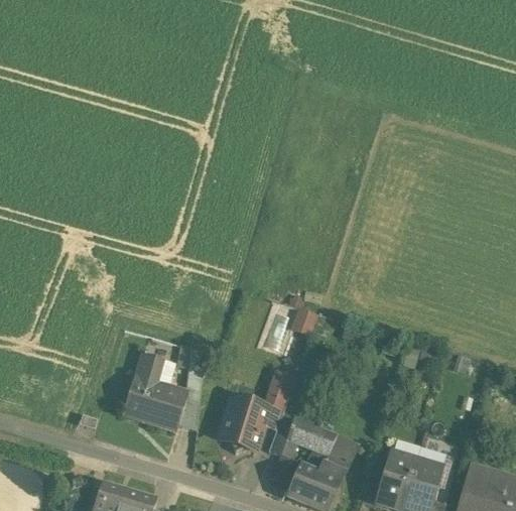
[(316,334),(319,307),(268,302),(264,346),(278,347),(279,330),(316,334)]
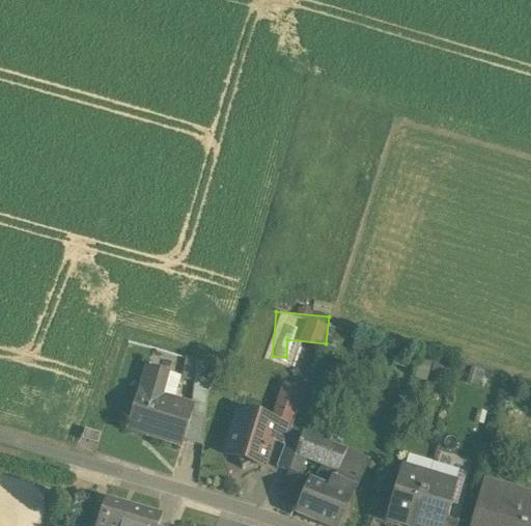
[(168,371),(147,364),(140,388),(138,388),(126,425),(151,433),(150,434),(180,443),(182,438),(190,411),(192,405),(161,394),(168,371)]
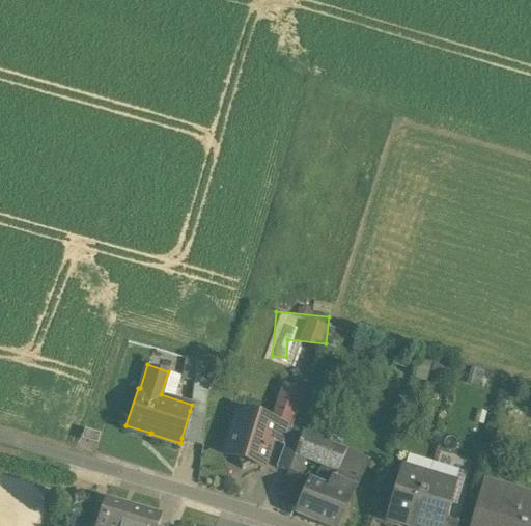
[(204,415),(190,411),(182,438),(200,443),(204,415)]
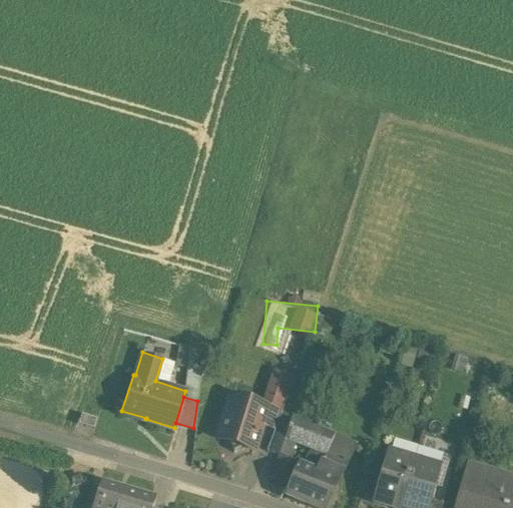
[(264,407),(229,397),(221,423),(219,424),(232,450),(242,445),(252,448),(262,421),(262,420),(262,419),(265,408),(264,407)]
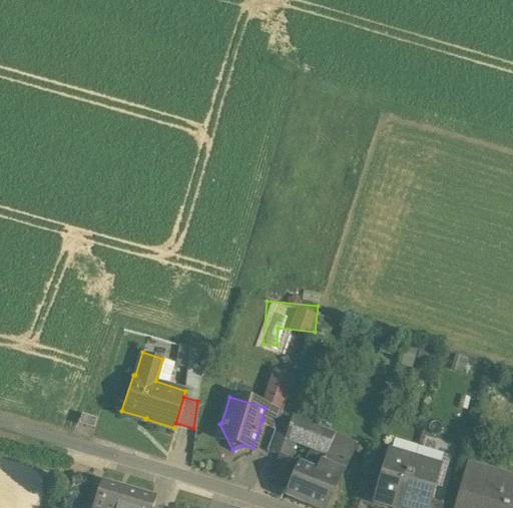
[(284,403),(267,397),(264,407),(265,408),(262,419),(262,420),(262,421),(276,425),(280,413),(284,403)]
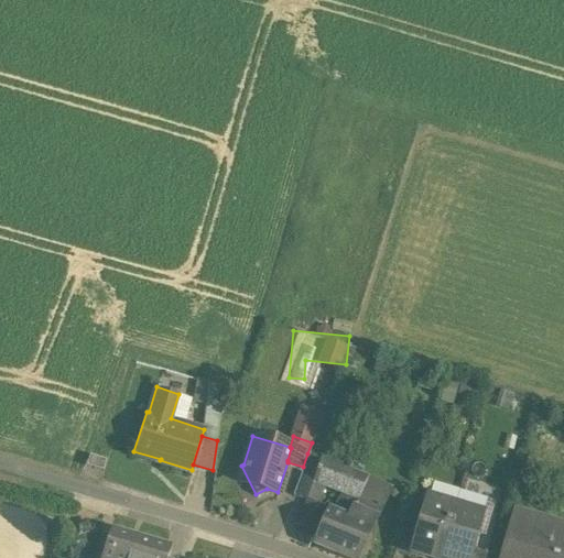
[(106,457),(89,452),(86,463),(102,468),(106,457)]
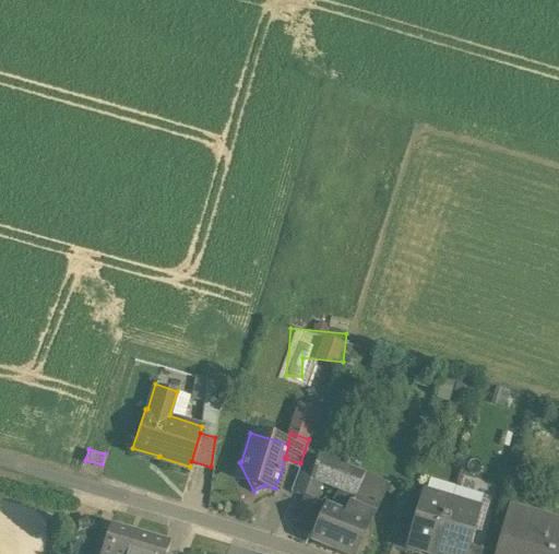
[(317,456),(305,450),(300,463),(292,488),(304,493),(307,485),(310,475),(317,456)]
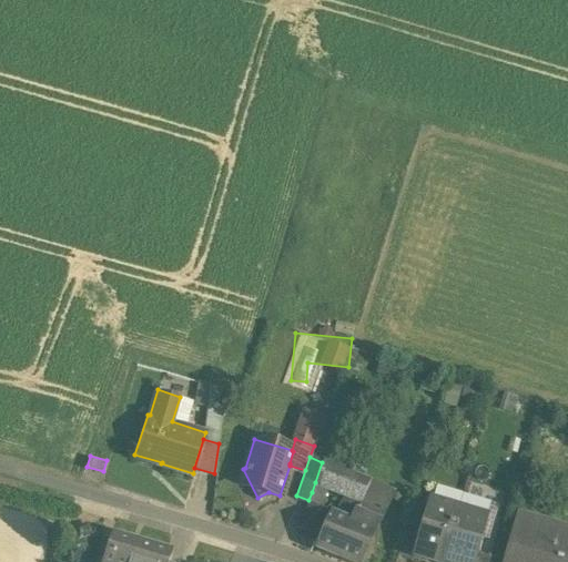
[(343,470),(322,462),(315,482),(324,487),(336,491),(343,470)]
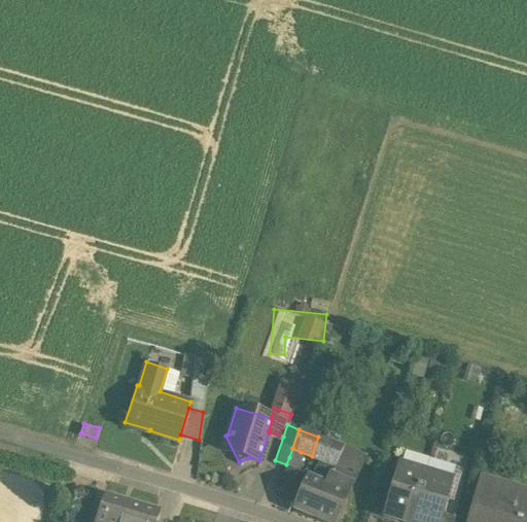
[(342,446),(318,437),(312,456),(320,460),(334,465),(342,446)]
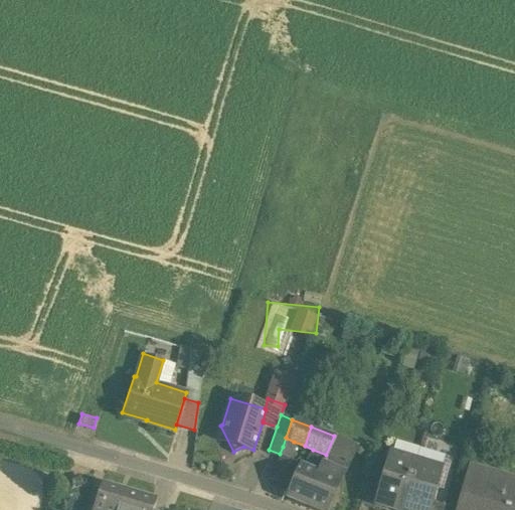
[(355,445),(334,436),(326,455),(347,463),(355,445)]
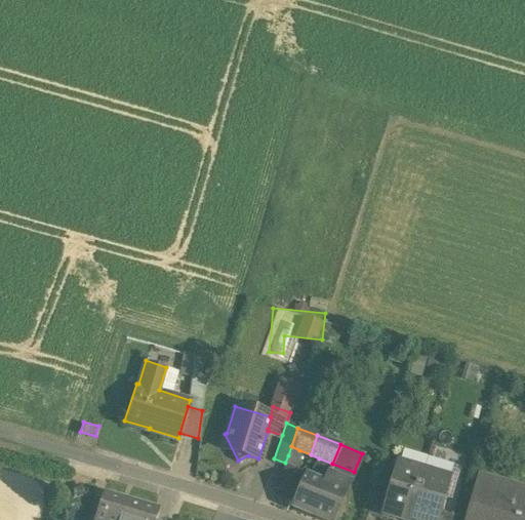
[(299,450),(291,446),(288,455),(296,458),(299,450)]
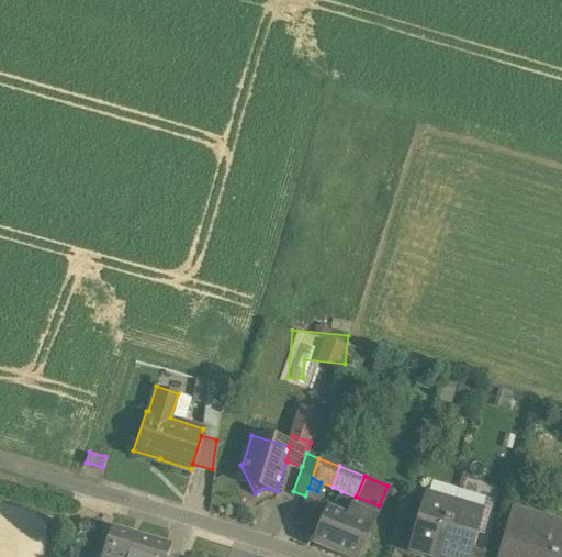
[(484,494),(457,487),(451,503),(452,503),(480,511),(484,494)]
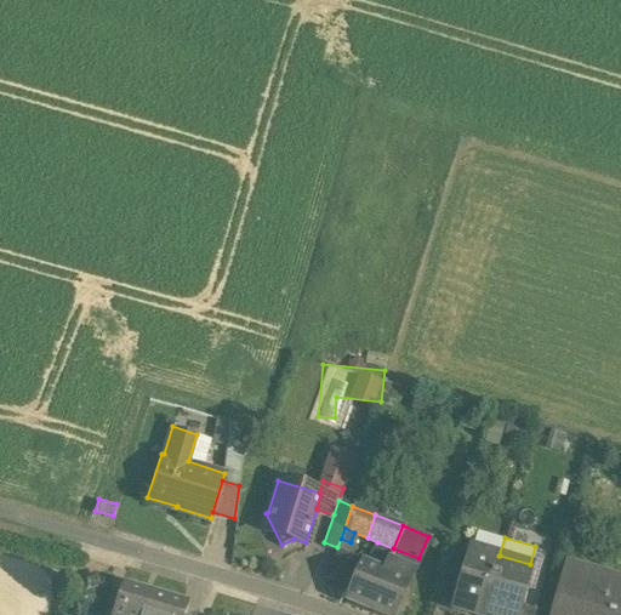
[(337,547),(329,574),(354,584),(358,573),(343,567),(351,542),(341,539),(337,547)]
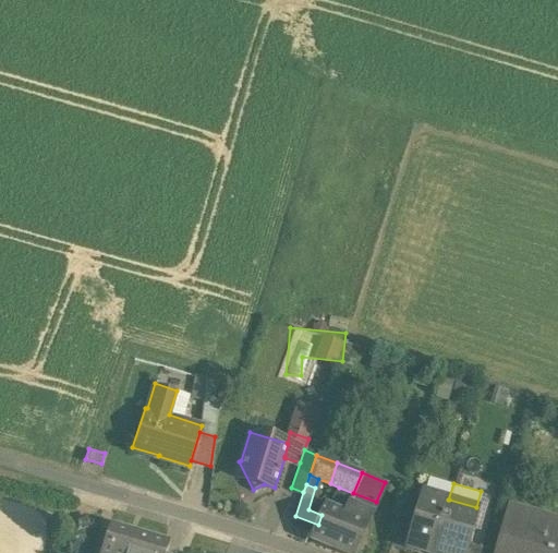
[(353,493),(339,488),(336,494),(344,499),(343,501),(348,503),(353,493)]
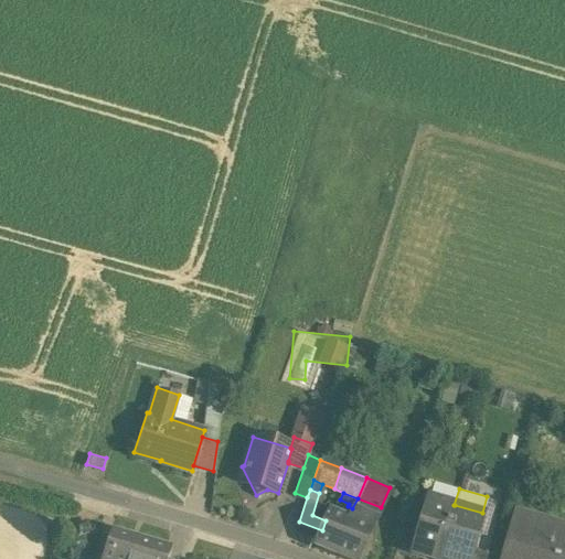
[(454,505),(427,496),(418,529),(412,551),(438,558),(439,558),(455,505),(454,505)]
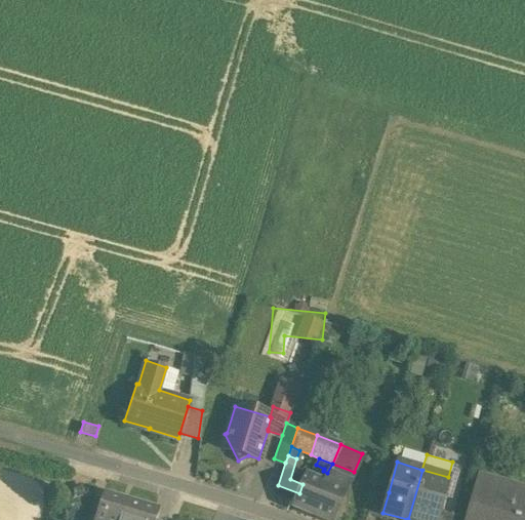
[(354,472),(332,464),(327,473),(324,482),(345,491),(354,472)]
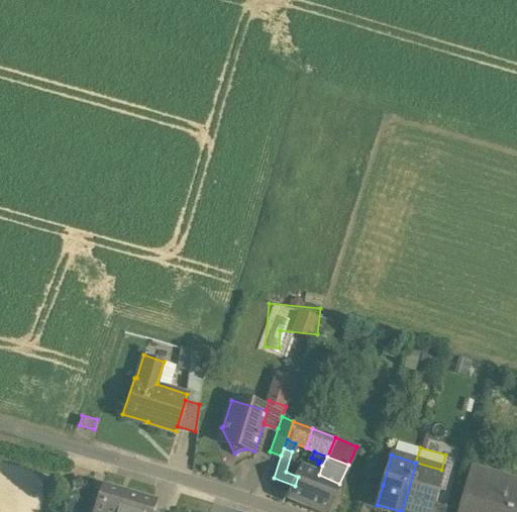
[(319,462),(311,457),(306,470),(319,475),(322,466),(318,464),(319,462)]
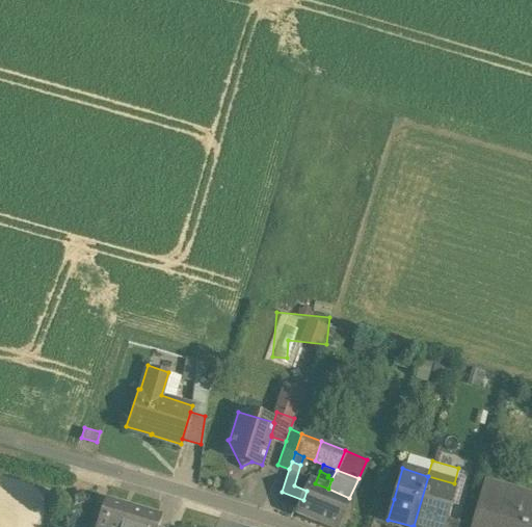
[(454,483),(428,476),(414,526),(442,526),(445,516),(454,483)]
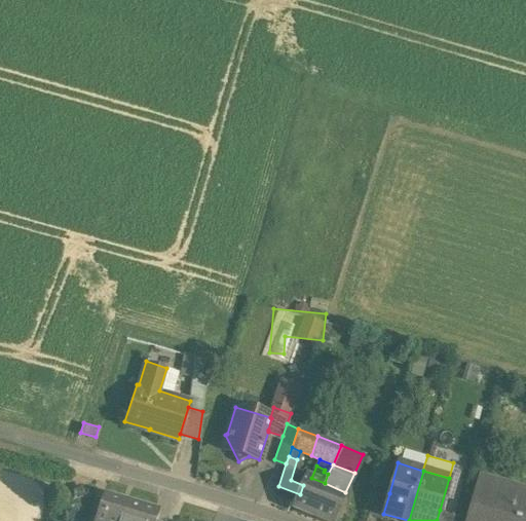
[(503,481),(479,474),(465,520),(525,520),(525,505),(498,497),(503,481)]
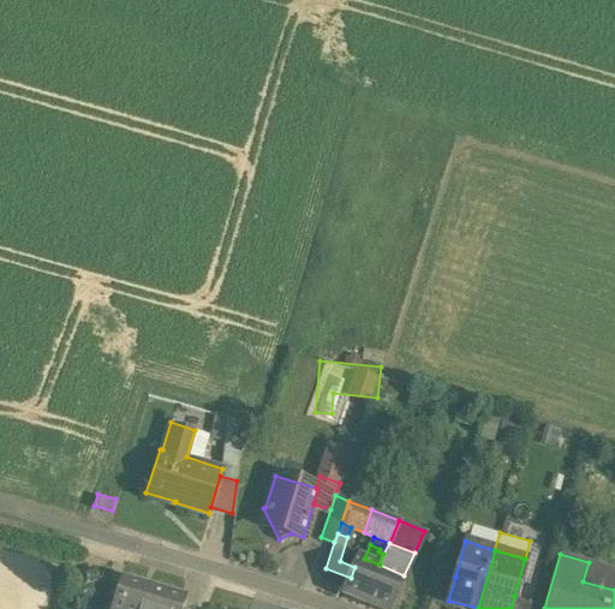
[(364,559),(359,556),(351,578),(345,592),(386,608),(388,608),(404,575),(380,565),(364,559)]
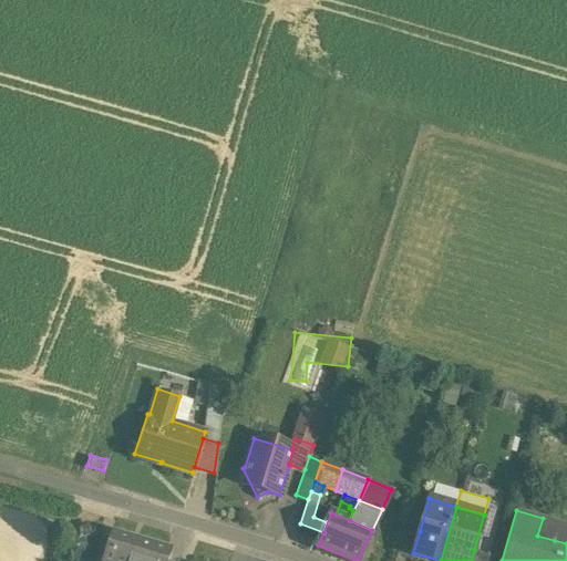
[(420,531),(404,527),(397,552),(412,557),(413,553),(420,531)]
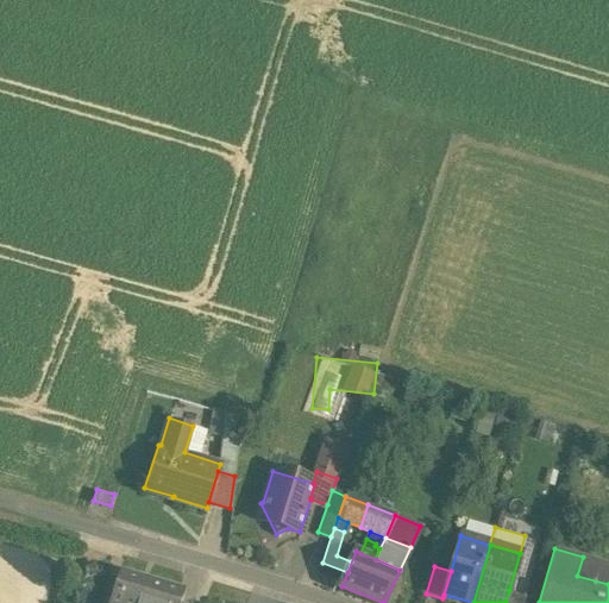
[(177,602),(182,590),(120,572),(110,602),(177,602)]
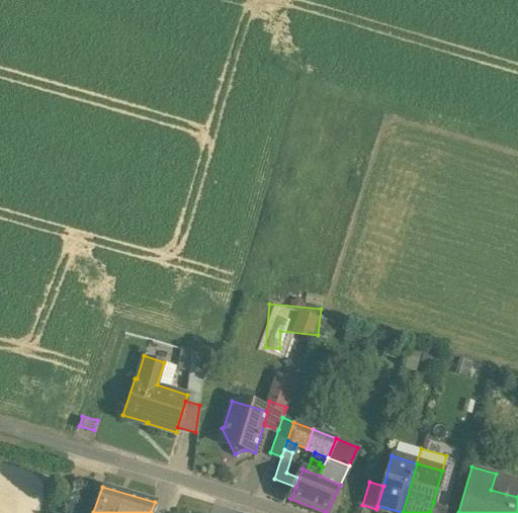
[(445,512),(447,506),(433,502),(430,512),(445,512)]
